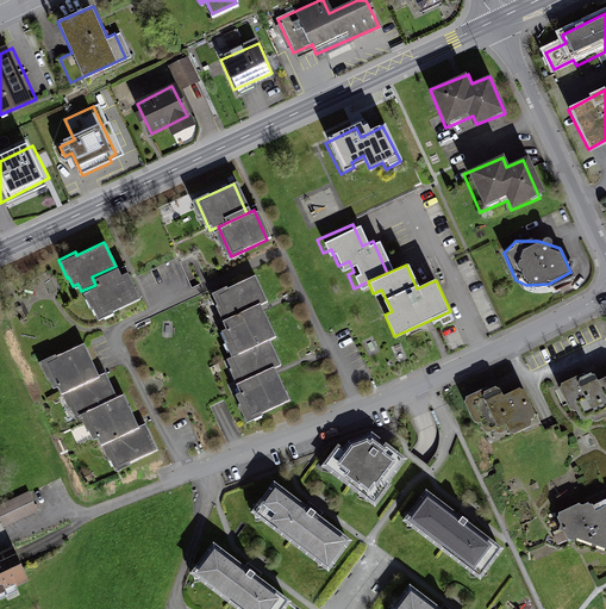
[(95,285),(81,291),(88,308),(91,306),(95,316),(138,297),(125,269),(118,273),(116,266),(92,277),(95,285)]
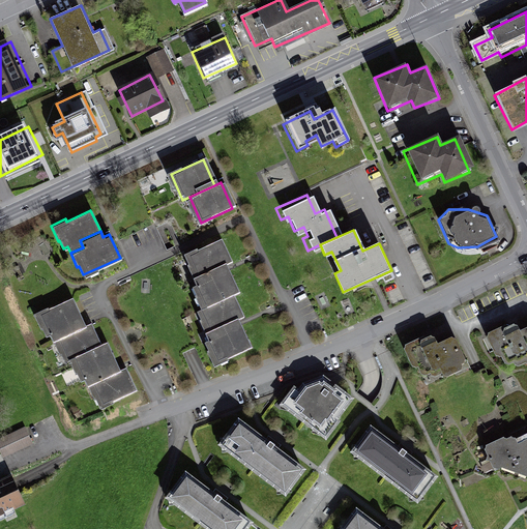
[(195,248),(181,255),(192,277),(225,263),(225,264),(230,262),(221,239),(196,251),(195,248)]
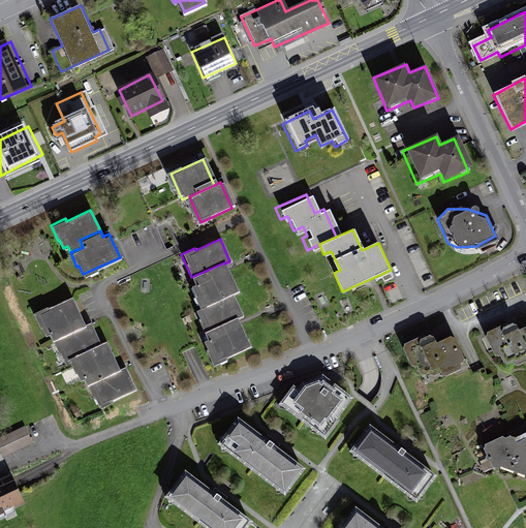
[(224,262),(191,277),(194,284),(190,286),(200,309),(231,294),(238,292),(224,264),(224,262)]
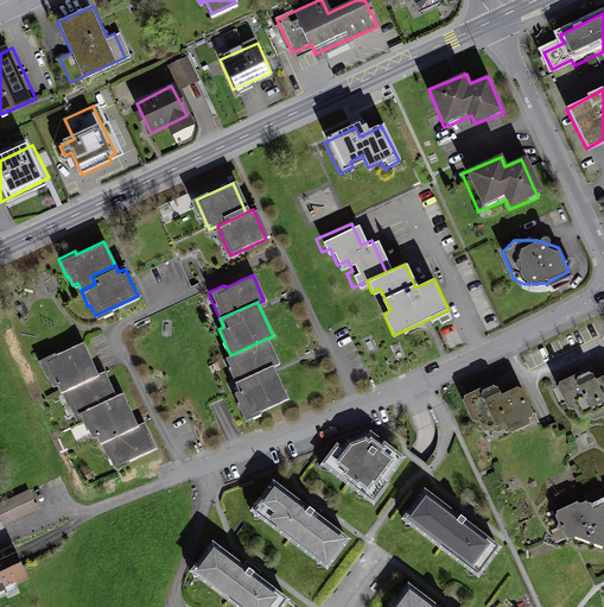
[(230,355),(223,358),(234,383),(271,366),(277,364),(266,339),(230,355)]
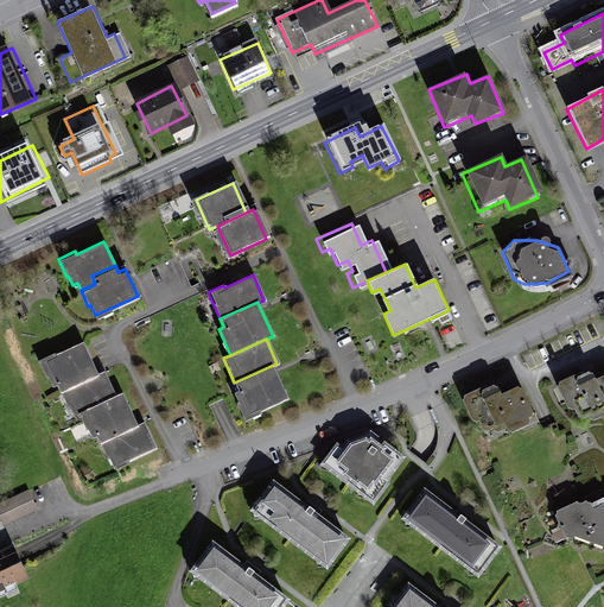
[(82,340),(38,360),(45,378),(48,377),(51,385),(56,383),(59,391),(97,373),(82,340)]
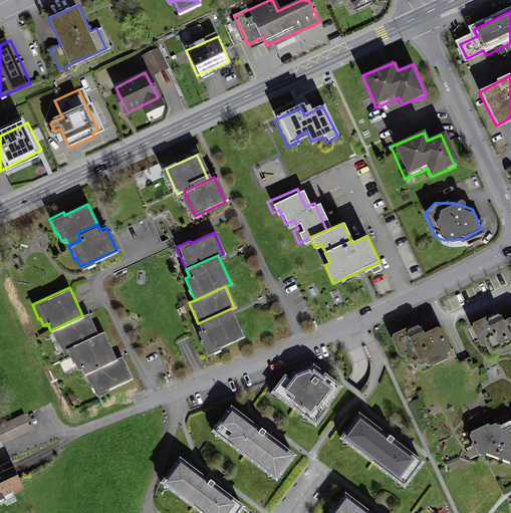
[(229,309),(198,323),(201,329),(196,332),(207,356),(220,350),(219,347),(242,336),(229,309)]
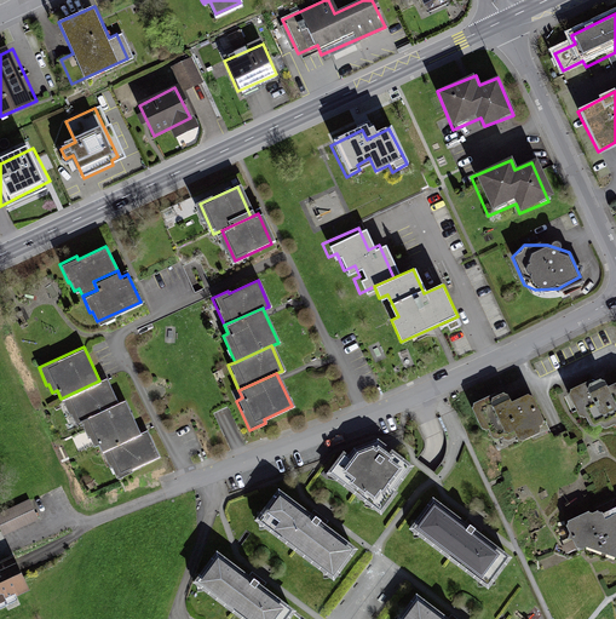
[(615,376),(589,376),(566,388),(575,411),(582,412),(588,423),(611,428),(615,425),(615,376)]
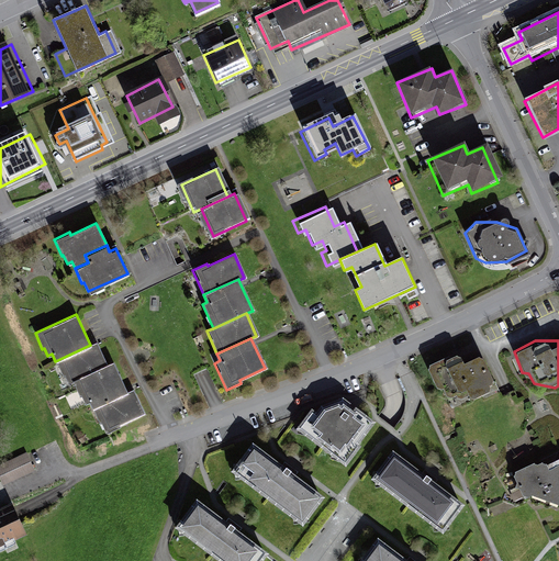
[(90,345),(55,361),(67,385),(73,382),(71,381),(107,366),(96,343),(90,345)]
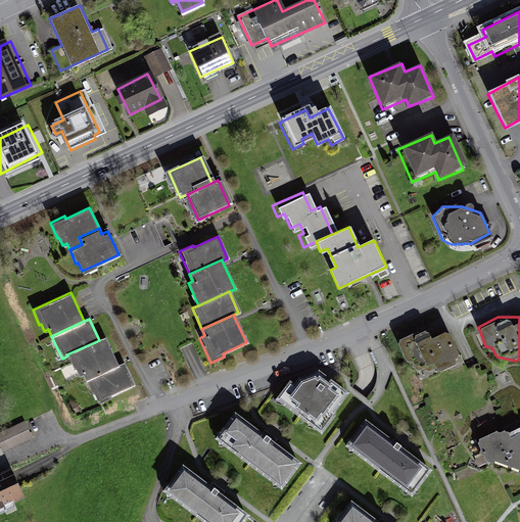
[(423,331),(395,344),(405,365),(437,372),(457,364),(460,356),(451,337),(443,334),(431,340),(423,331)]
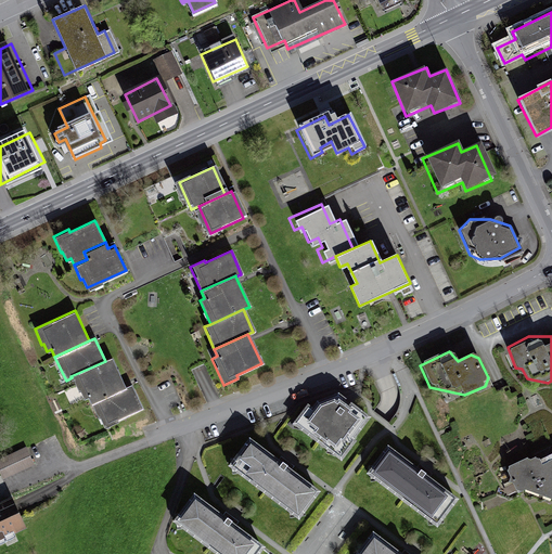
[(105,361),(71,376),(72,377),(81,399),(87,397),(90,403),(125,387),(111,358),(105,361)]
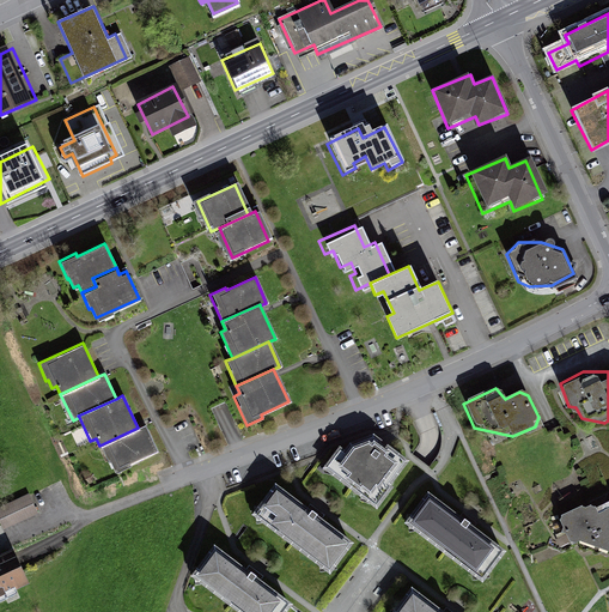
[(138,428),(99,446),(108,462),(110,462),(115,473),(129,467),(128,464),(156,450),(144,425),(138,428)]
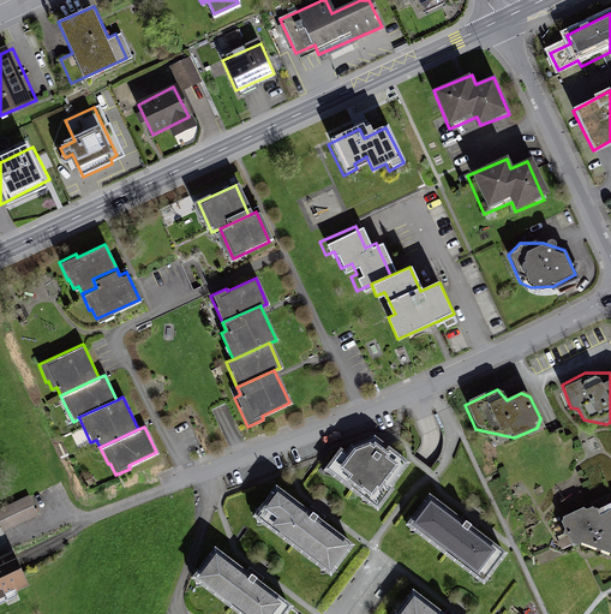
[(325,472),(377,507),(407,466),(369,440),(345,447),(325,472)]
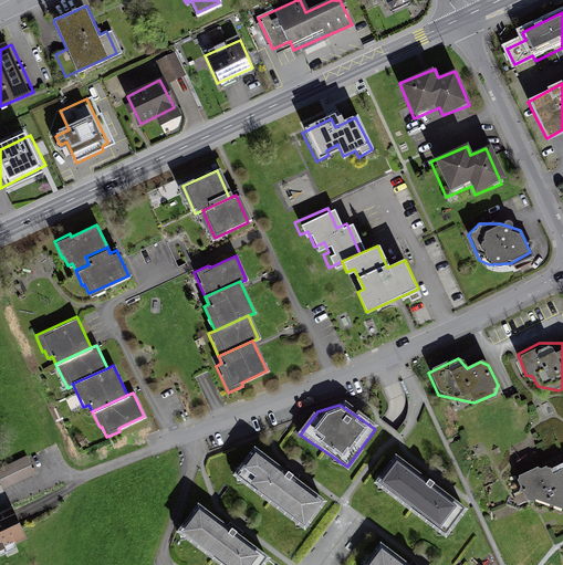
[(251,451),(232,478),(301,526),(320,501),(251,451)]
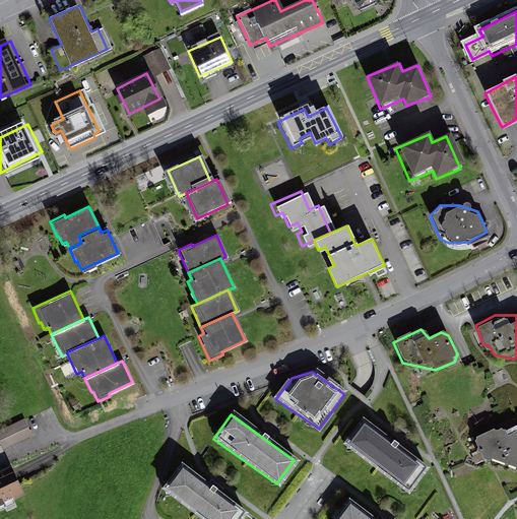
[(23,420),(0,432),(0,449),(29,434),(23,420)]
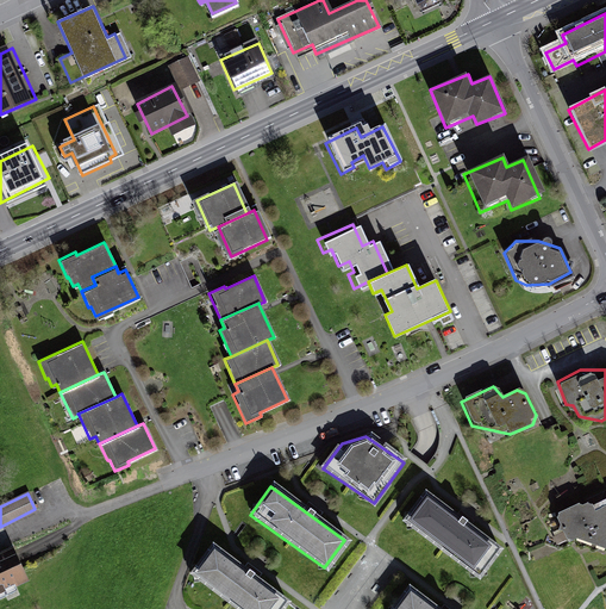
[(424,493),(403,521),(478,577),(499,550),(424,493)]
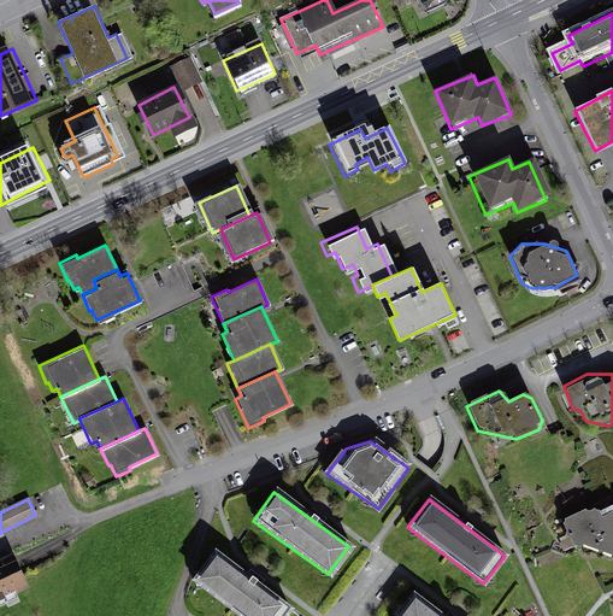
[(612,511),(601,516),(585,509),(563,518),(569,534),(582,547),(612,558),(612,557),(612,511)]
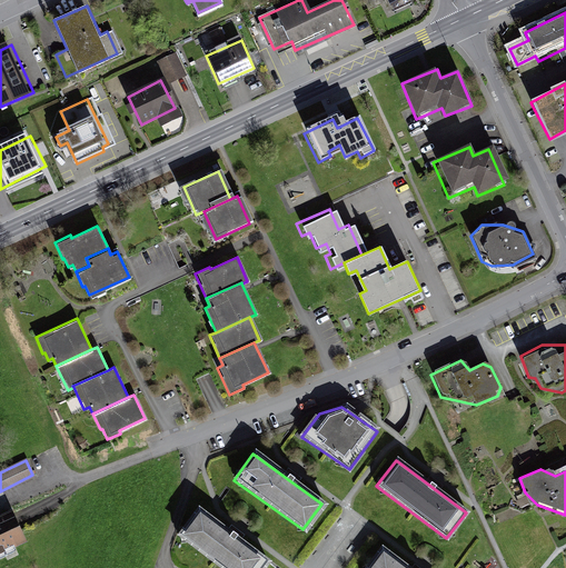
[(17,510),(0,518),(0,556),(31,542),(17,510)]
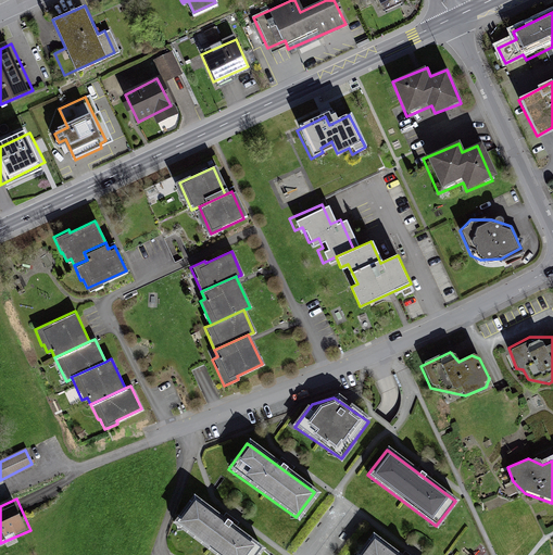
[(251,554),(258,547),(198,501),(179,522),(221,554),(251,554)]
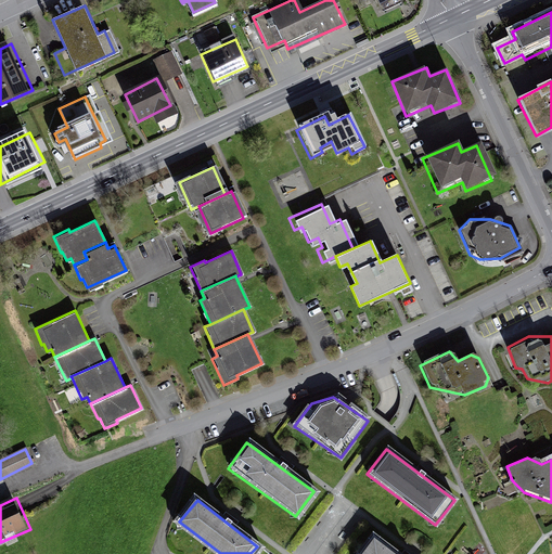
[(396,553),(370,535),(356,553),(396,553)]
